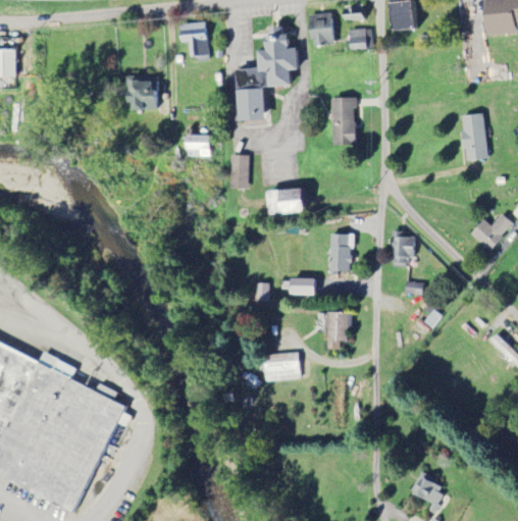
[(414,0),(416,33),(391,34),(389,0),(409,0),(409,1),(414,0)]
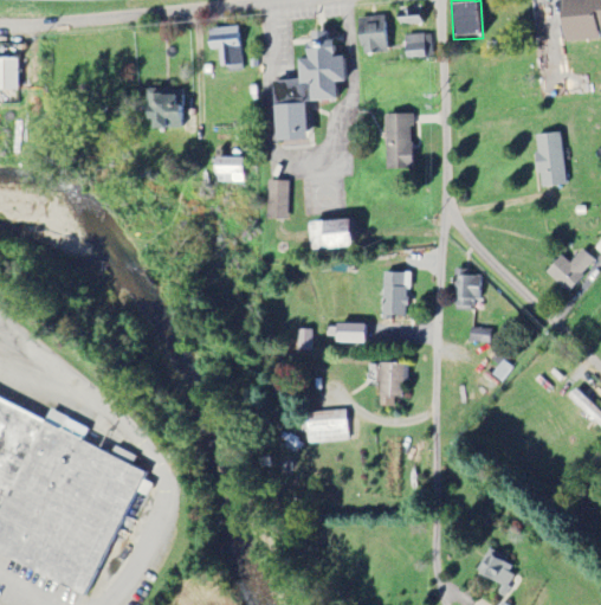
[(600,32),(599,33),(599,42),(564,44),(560,0),(600,0),(600,32)]
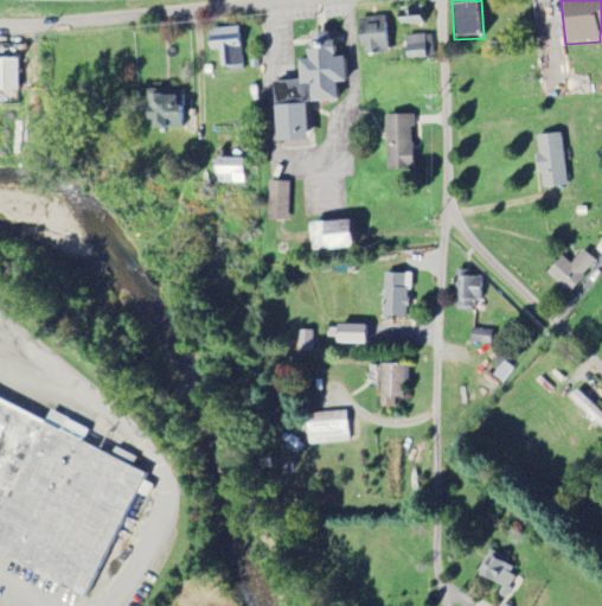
[(401,25),(399,5),(422,5),(422,24),(401,25)]
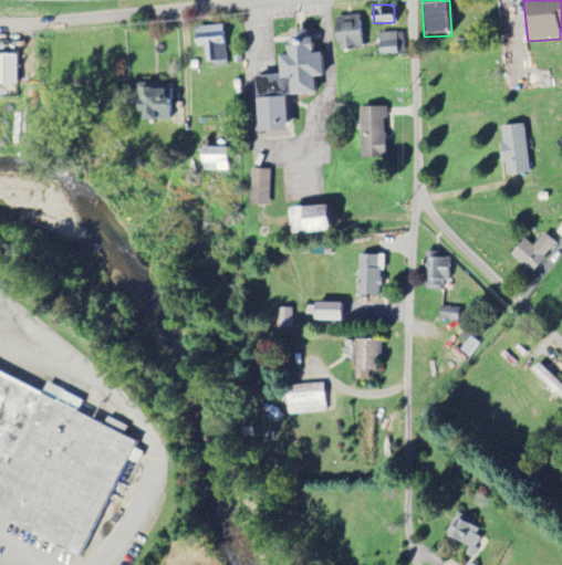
[(342,51),(342,42),(336,42),(334,16),(360,12),(363,39),(362,39),(363,49),(342,51)]
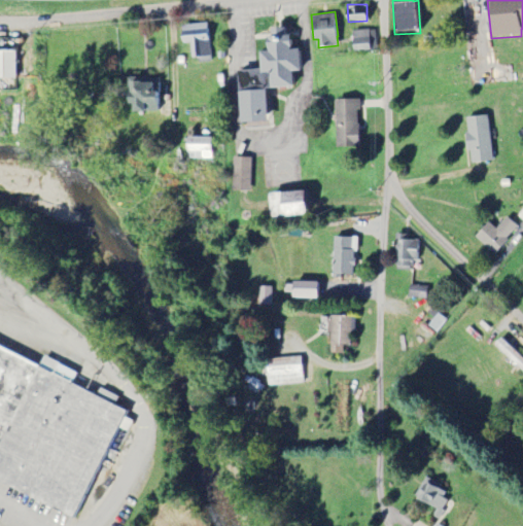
[(190,43),(182,43),(181,27),(207,25),(208,41),(204,41),(205,56),(209,56),(209,61),(198,62),(197,57),(192,57),(190,43)]
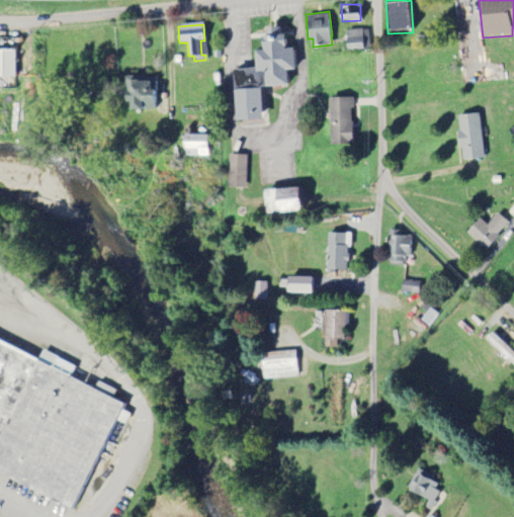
[(346,28),(363,27),(364,50),(348,51),(346,28)]
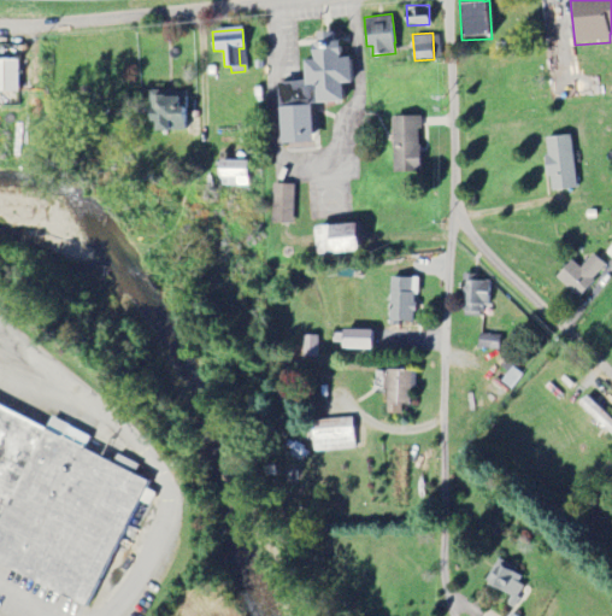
[(352,82),(341,83),(342,100),(313,101),(315,141),(284,142),(281,81),(310,80),(307,57),(316,57),(315,39),(340,37),(341,54),(351,54),(352,82)]
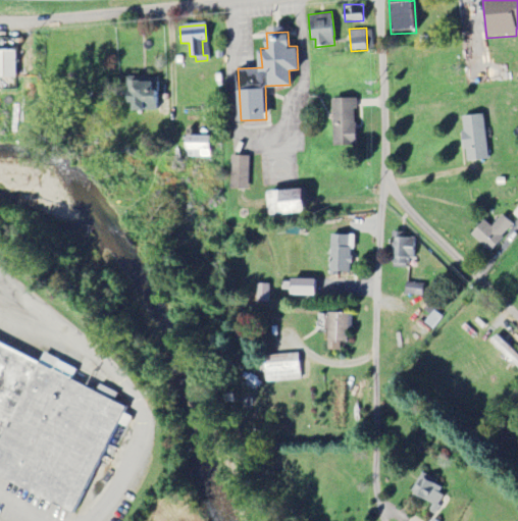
[(0,46),(13,46),(13,75),(0,75),(0,46)]
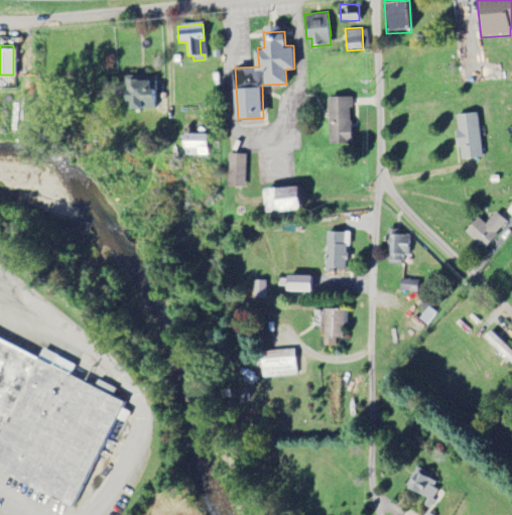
[(132,99),(127,99),(128,75),(155,75),(155,108),(132,108),(132,99)]
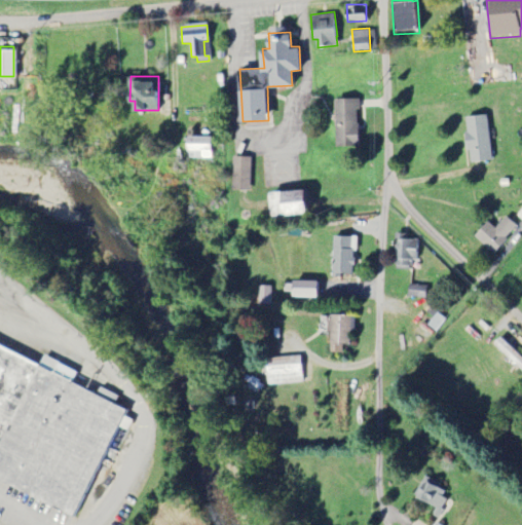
[(337,149),(336,100),(358,100),(359,149),(337,149)]
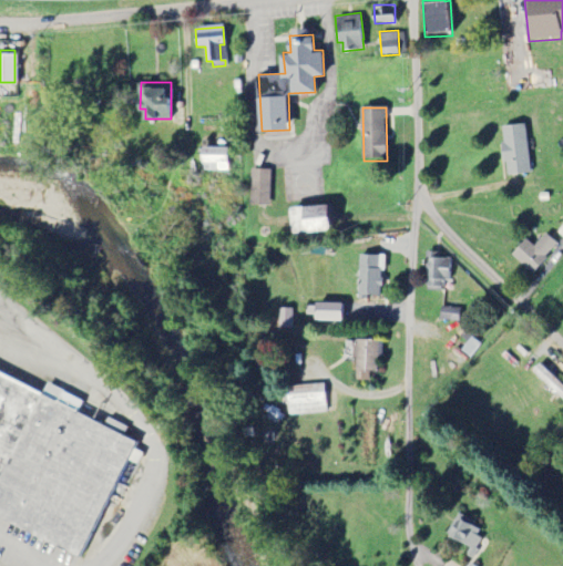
[(524,121),(530,173),(509,175),(503,123),(524,121)]
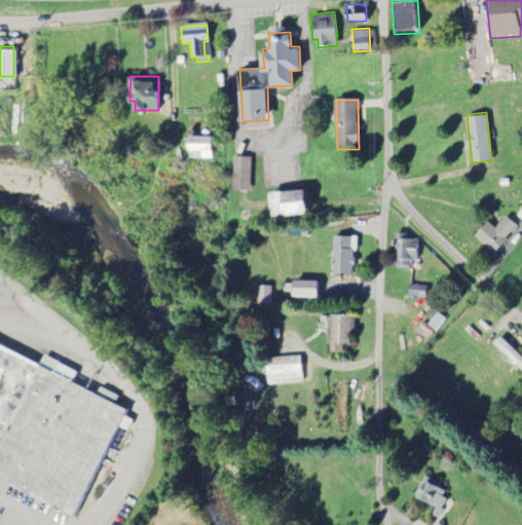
[(211,156),(189,155),(190,138),(211,138),(211,156)]
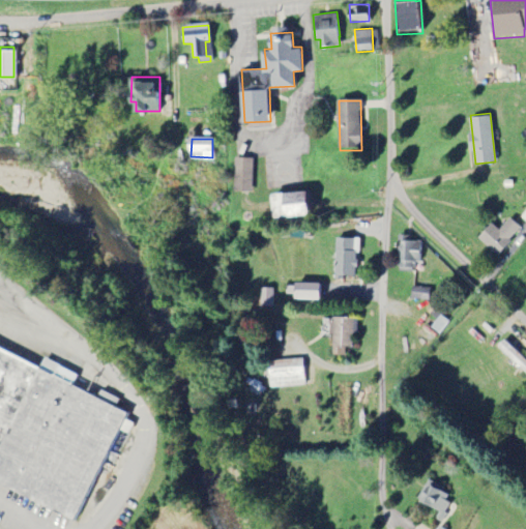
[(251,193),(234,192),(235,158),(252,159),(251,193)]
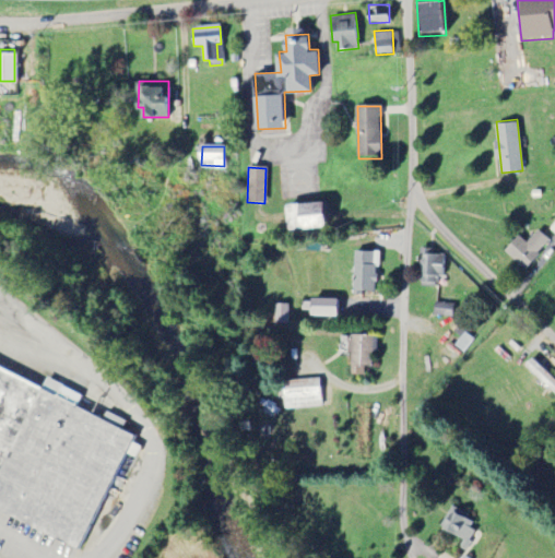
[(323,200),(326,224),(291,226),(288,202),(323,200)]
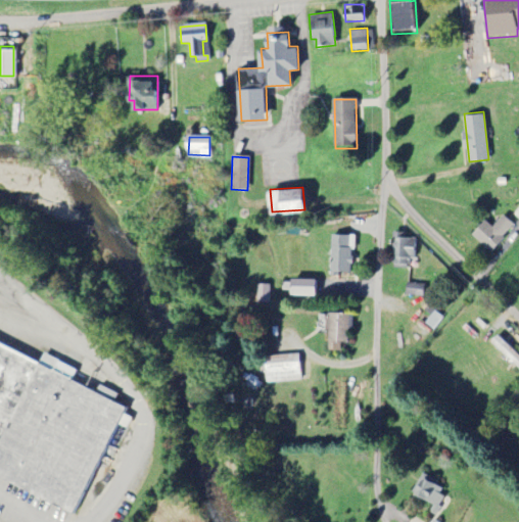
[(518,221),(518,201),(510,215),(518,221)]
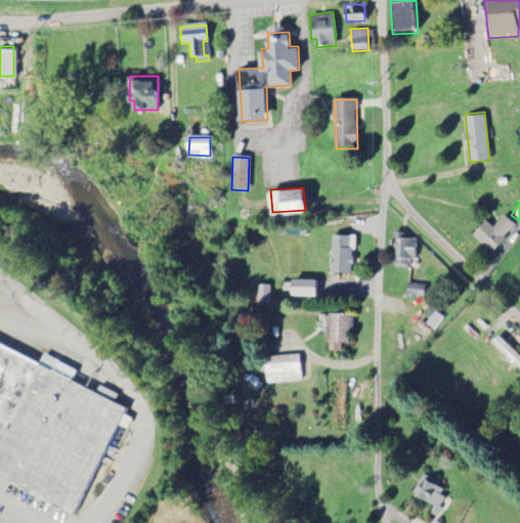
[(490,249),(473,233),(485,220),(493,227),(505,215),(513,222),(502,234),(504,236),(491,250),(490,249)]
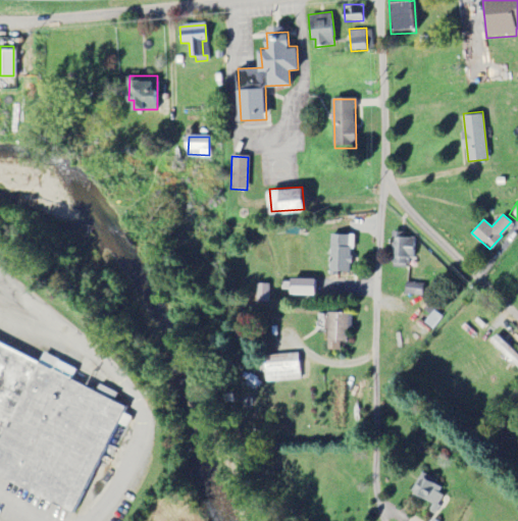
[(392,230),(403,230),(403,237),(413,237),(412,259),(405,258),(404,267),(394,267),(394,258),(391,258),(392,230)]
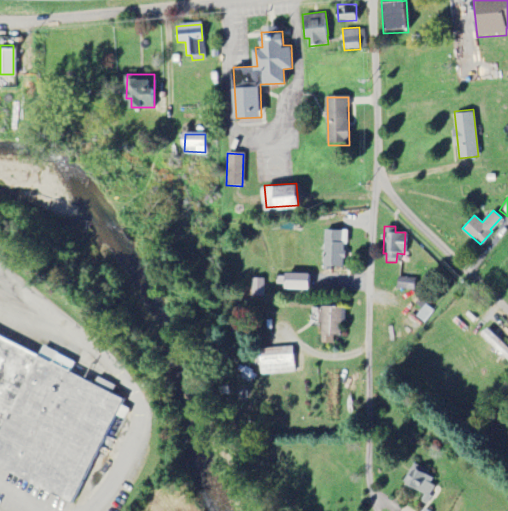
[(342,266),(323,266),(323,229),(342,229),(342,266)]
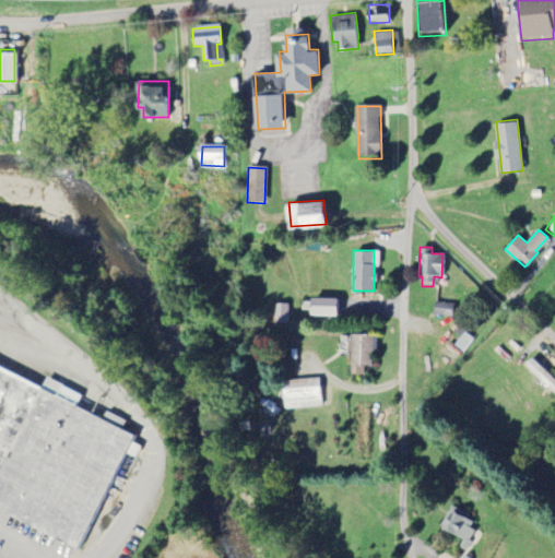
[(335,316),(310,316),(311,296),(335,297),(335,316)]
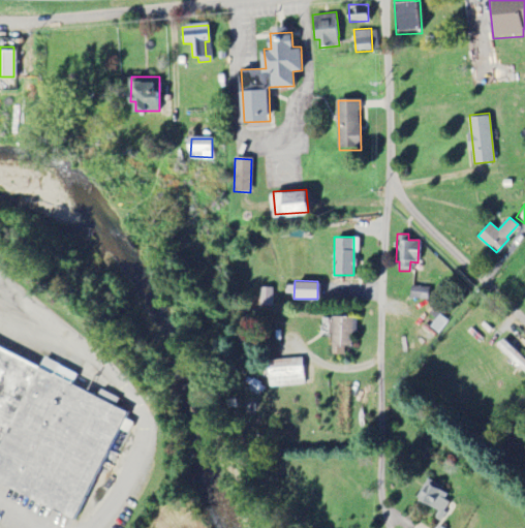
[(409,285),(427,287),(426,300),(408,299),(409,285)]
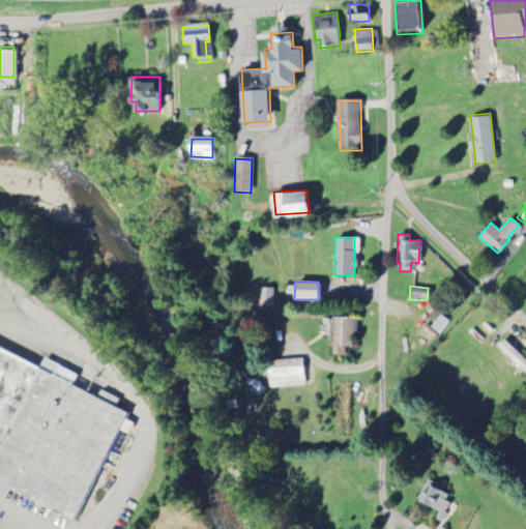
[(271,305),(260,305),(261,287),(271,287),(271,305)]
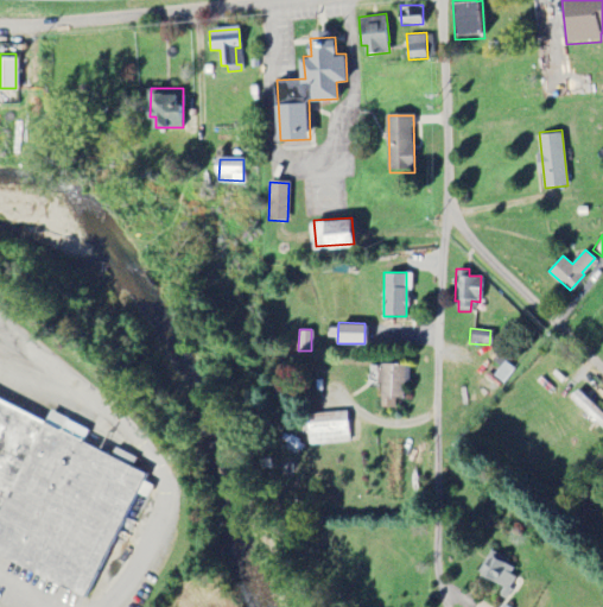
[(381,380),(378,380),(378,367),(382,367),(382,364),(404,365),(402,398),(381,397),(381,380)]
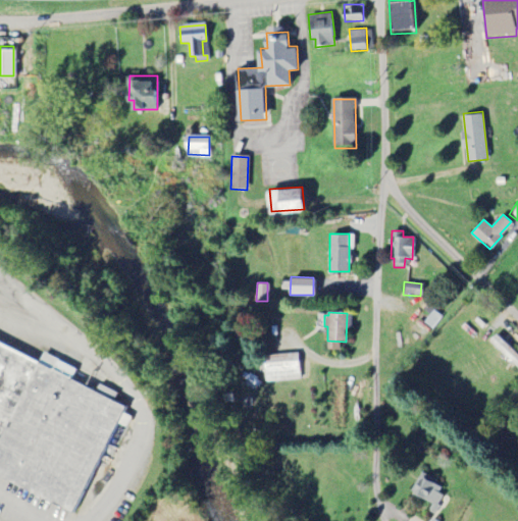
[(517,367),(490,342),(498,334),(517,355),(517,367)]
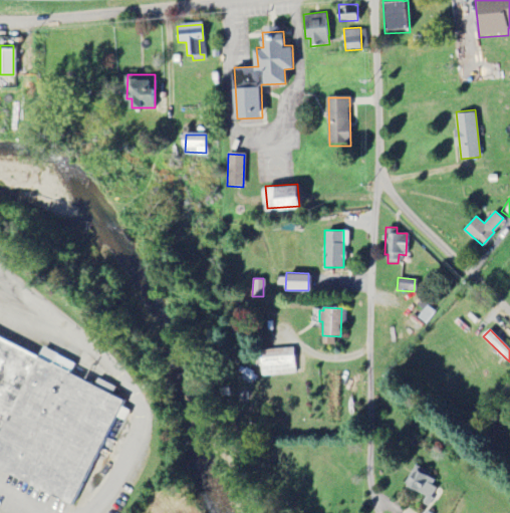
[(0,336),(37,355),(40,348),(75,366),(71,372),(125,400),(71,507),(0,471),(0,336)]
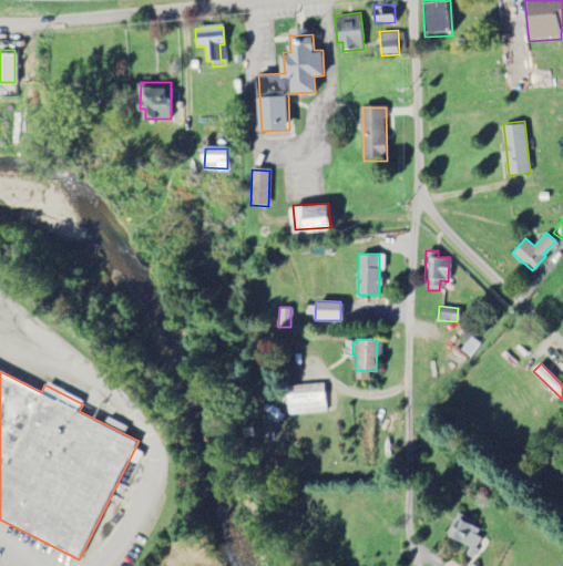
[(326,412),(289,414),(287,386),(324,383),(326,412)]
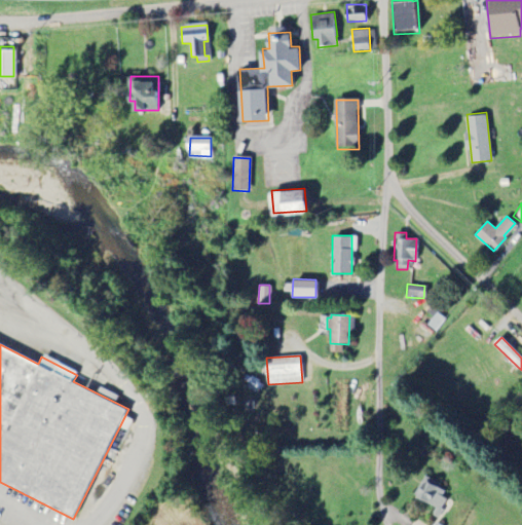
[(419,485),(426,475),(445,486),(439,496),(449,502),(439,520),(431,516),(436,508),(414,494),(419,485)]
